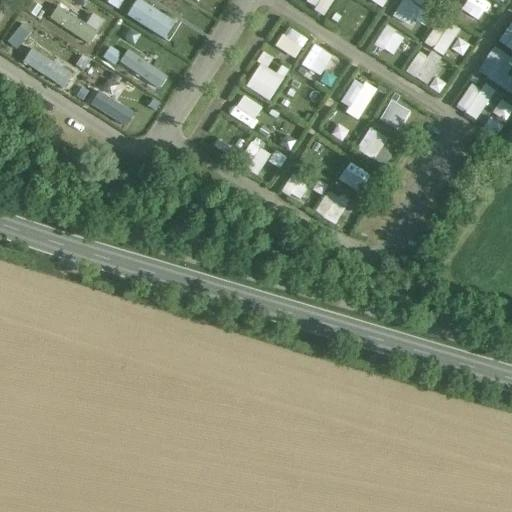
[(107,0),(107,2),(119,9),(124,0),(107,0)]
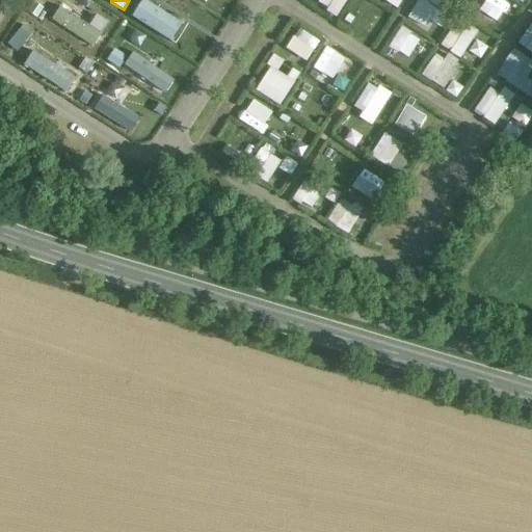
[(140,0),(138,0),(130,19),(174,38),(183,19),(140,0)]
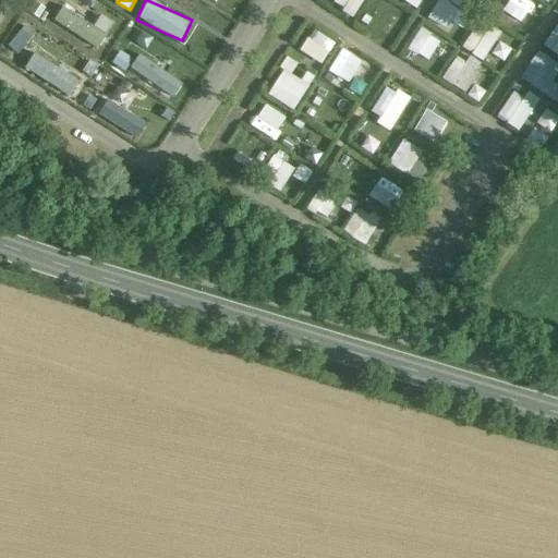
[(335,0),(334,9),(358,14),(361,0),(335,0)]
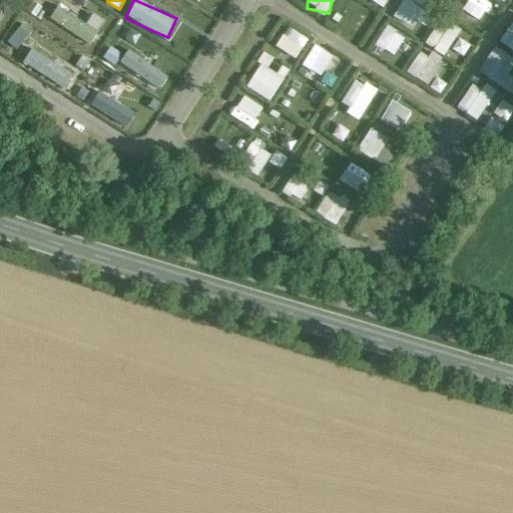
[(415,25),(422,5),(407,0),(400,0),(395,18),(415,25)]
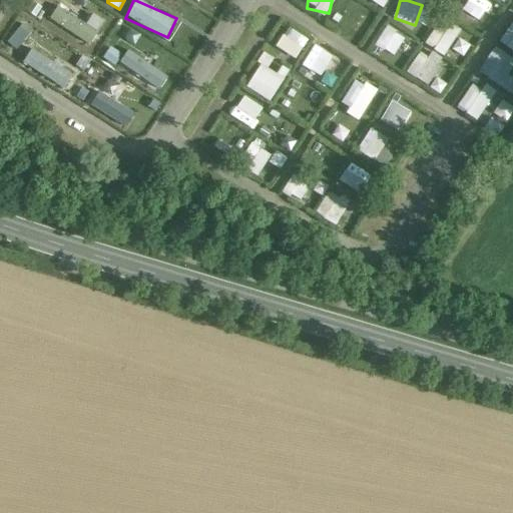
[(462,0),(457,19),(472,24),(478,0),(462,0)]
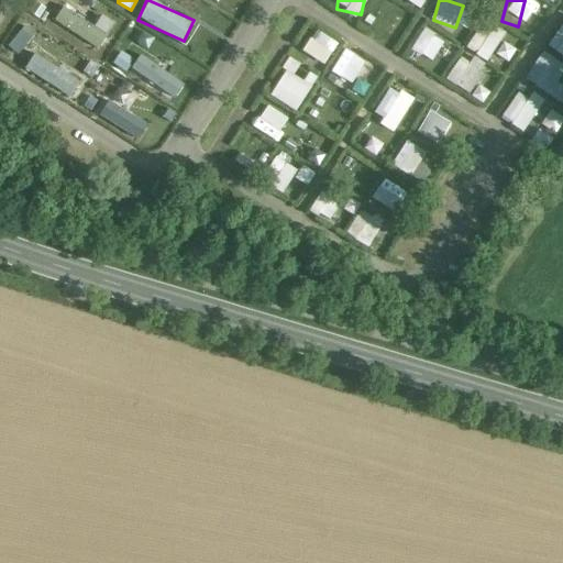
[(366,11),(359,23),(372,31),(378,18),(366,11)]
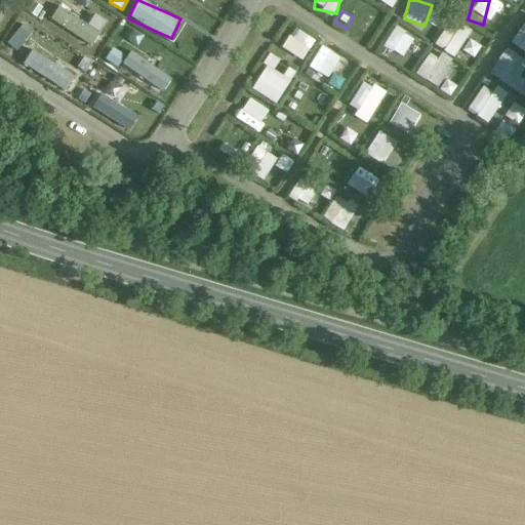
[(373,11),(362,29),(369,34),(380,16),(373,11)]
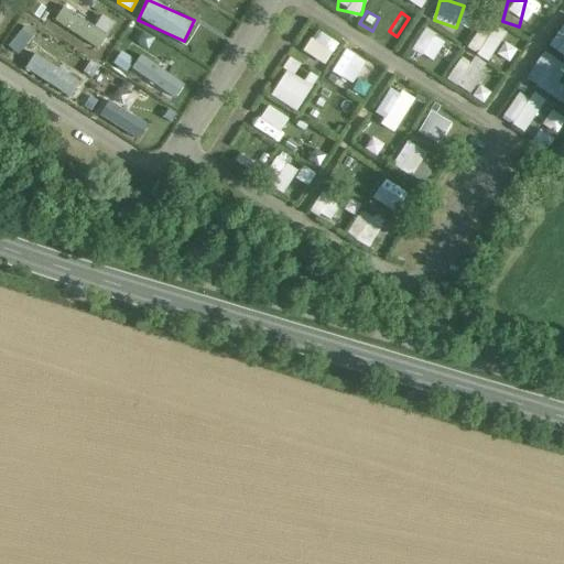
[(563,22),(548,44),(563,56),(563,22)]
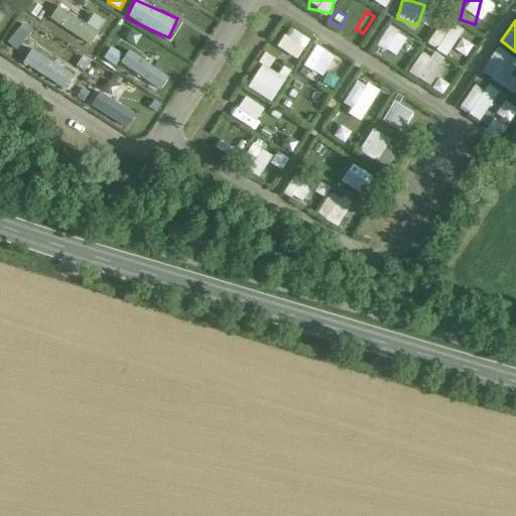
[(444,21),(430,47),(447,56),(462,29),(444,21)]
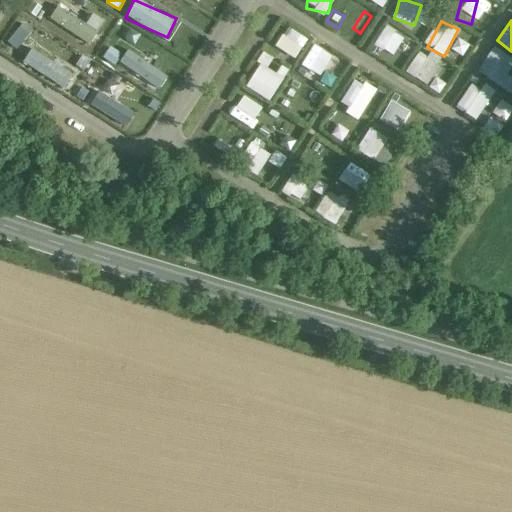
[(396,47),(403,52),(410,41),(385,25),(373,44),(391,55),(396,47)]
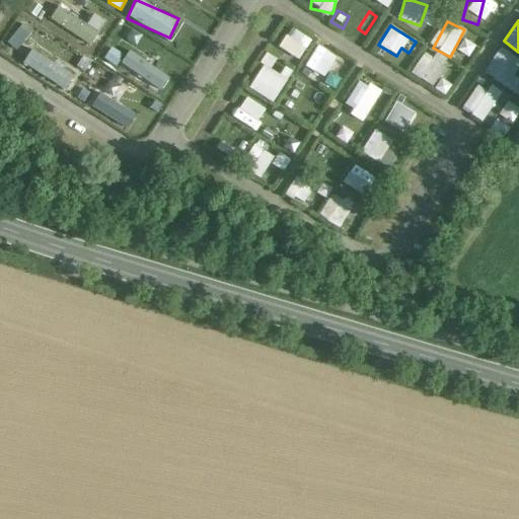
[(298,60),(311,41),(291,26),(278,46),(298,60)]
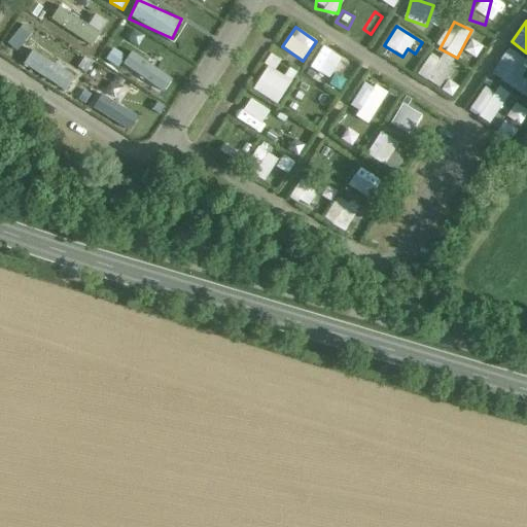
[(470,39),(463,50),(476,58),(483,46),(470,39)]
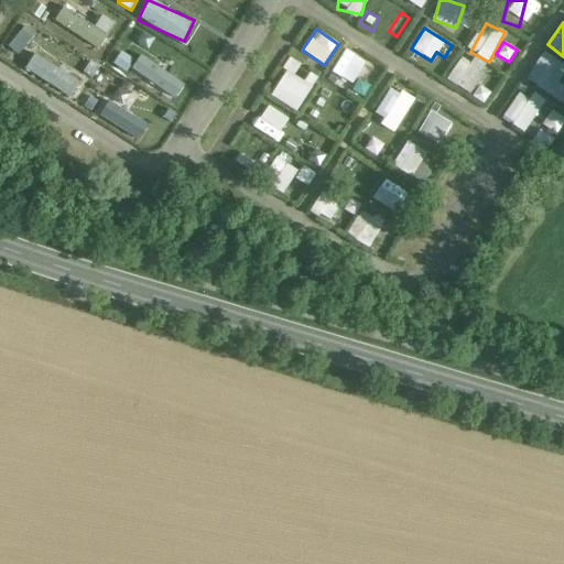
[(345,46),(327,73),(350,87),(358,75),(373,84),(382,69),(345,46)]
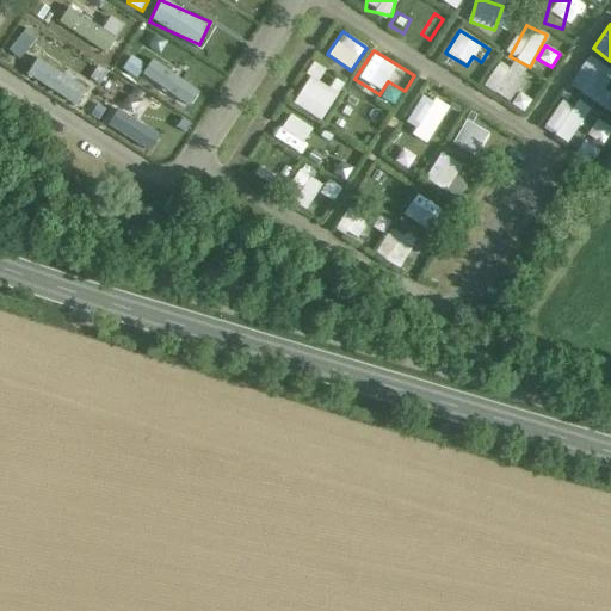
[(483,86),(508,100),(525,73),(501,57),(483,86)]
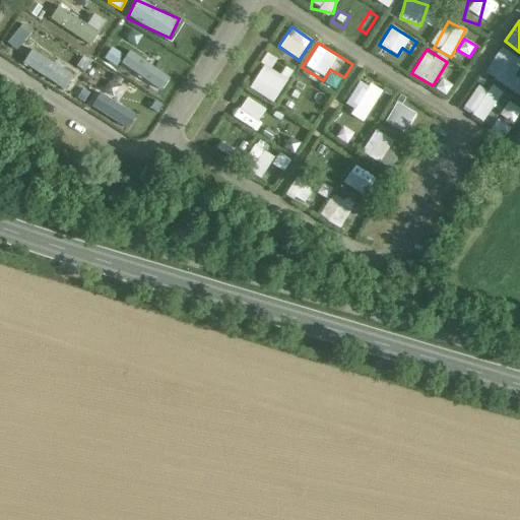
[(275,102),(288,75),(262,62),(249,89),(275,102)]
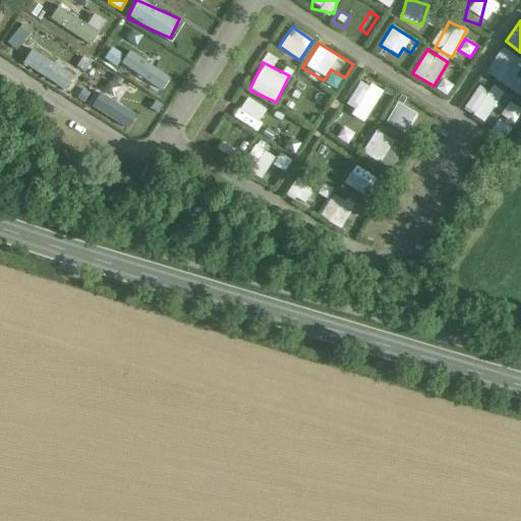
[(360,79),(349,97),(366,108),(378,91),(360,79)]
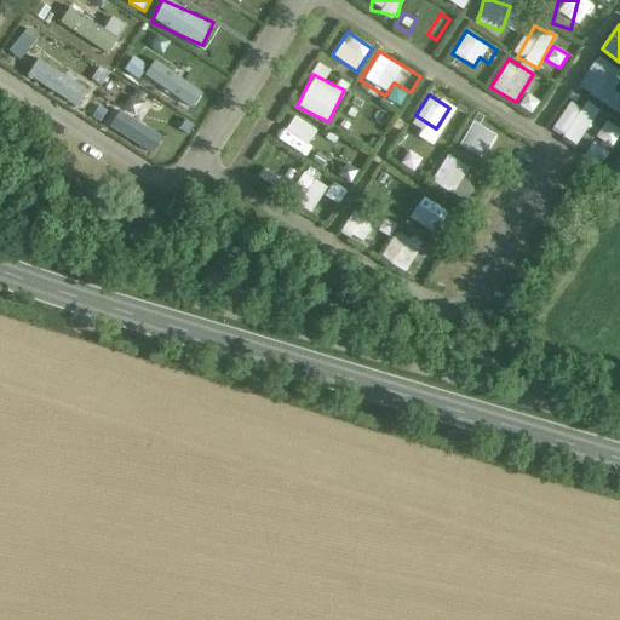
[(598,109),(586,101),(580,109),(568,102),(551,130),(575,145),(598,109)]
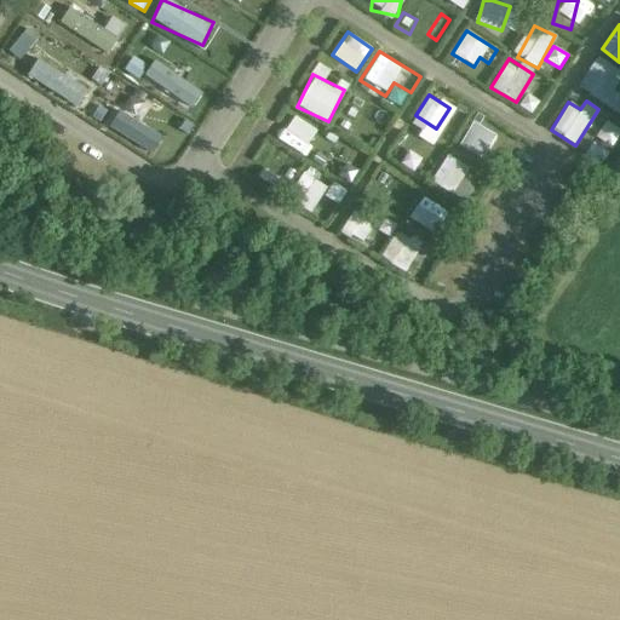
[(619,128),(606,121),(587,154),(602,162),(619,131),(619,128)]
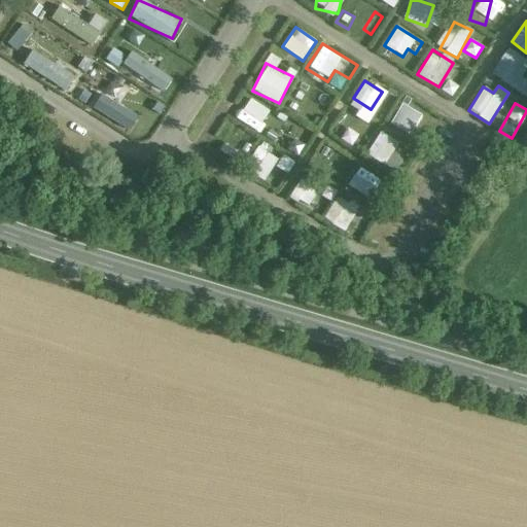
[(226,131),(219,153),(241,161),(248,138),(226,131)]
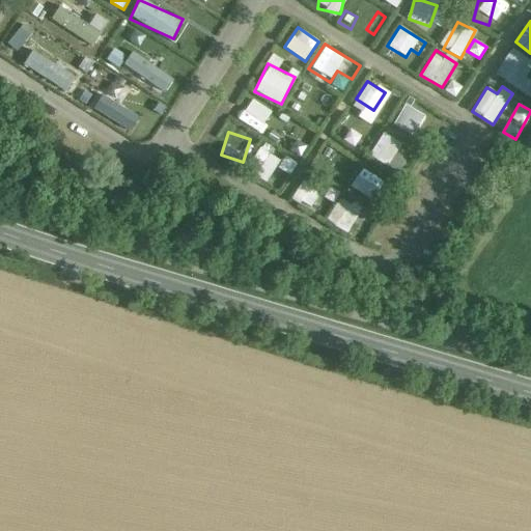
[(387,165),(399,142),(382,133),(369,156),(387,165)]
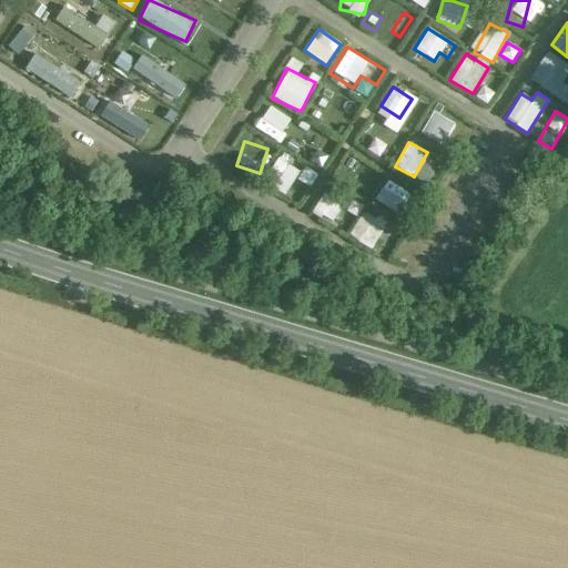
[(287,194),(298,166),(274,158),(263,185),(287,194)]
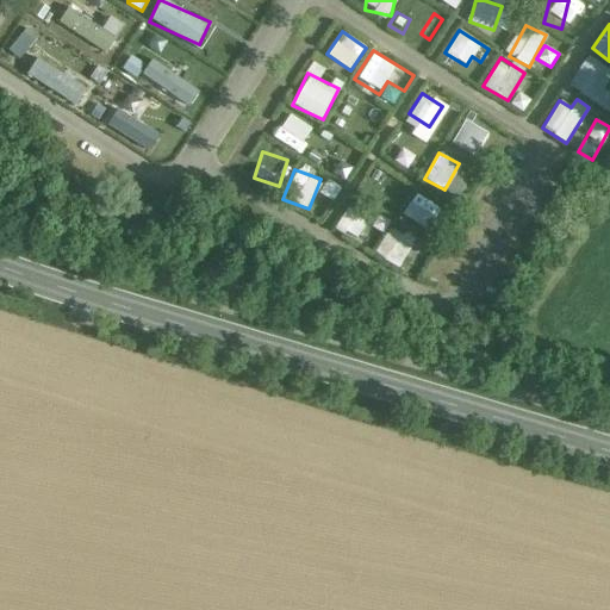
[(385,232),(392,216),(350,197),(336,229),(356,238),(363,223),(385,232)]
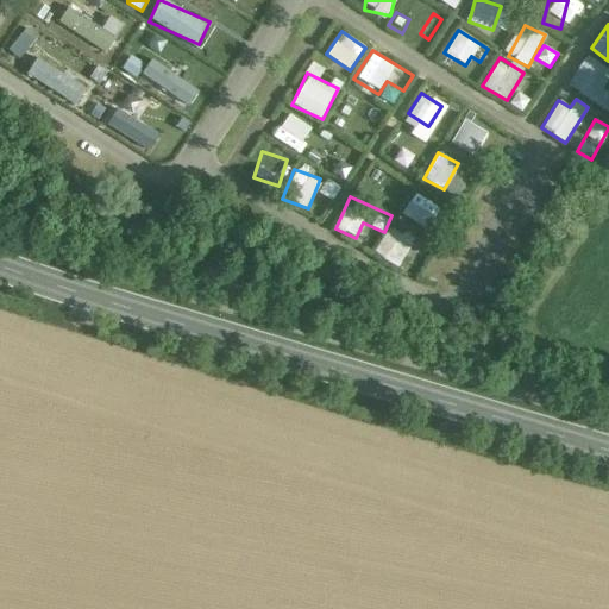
[(356,242),(374,251),(382,233),(364,225),(356,242)]
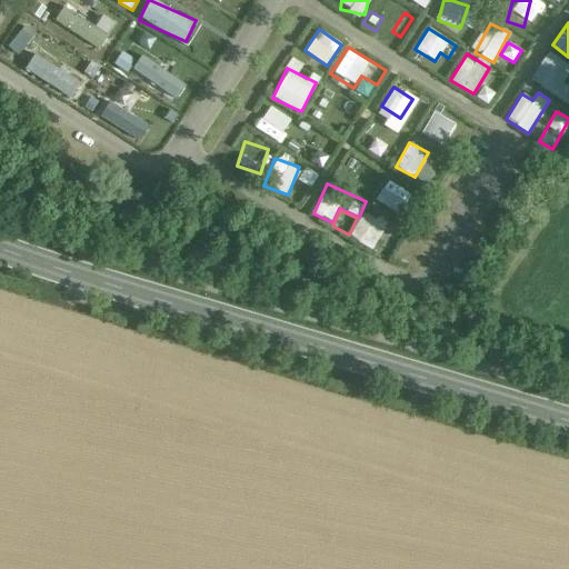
[(365,212),(349,236),(371,250),(387,226),(365,212)]
